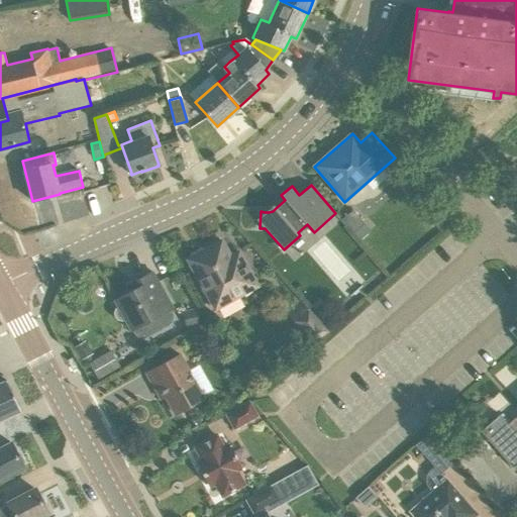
[(353,233),(365,224),(352,210),(341,220),(353,233)]
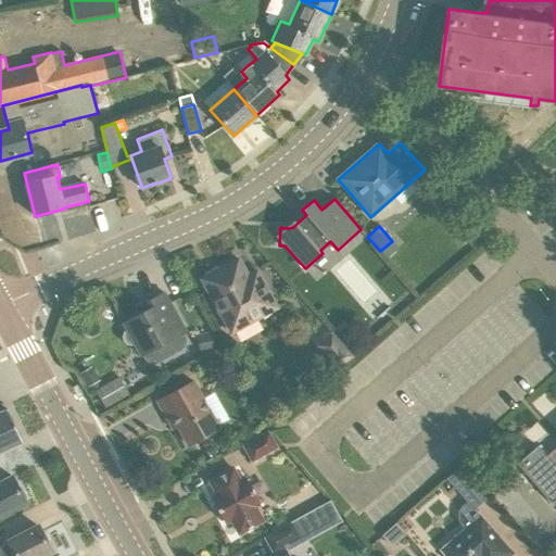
[(278,310),(267,290),(256,272),(248,276),(239,260),(202,279),(234,335),(278,310)]
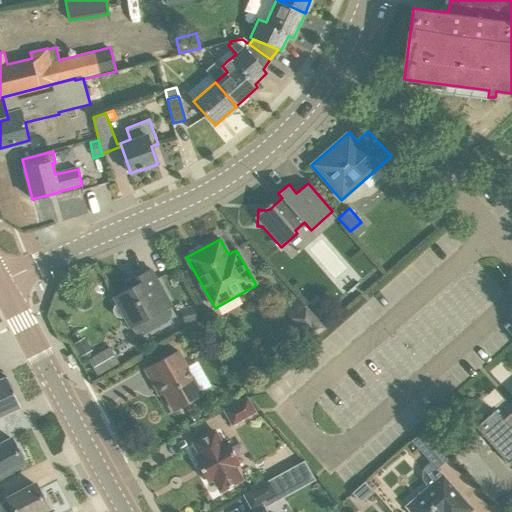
[(122,317),(124,316),(131,327),(131,328),(135,333),(139,335),(144,335),(147,333),(168,322),(171,318),(172,314),(171,310),(169,307),(171,306),(151,269),(127,283),(130,288),(114,297),(117,303),(115,305),(114,307),(113,309),(113,311),(115,314),(115,315),(116,316),(118,317),(120,317),(121,317),(122,317)]
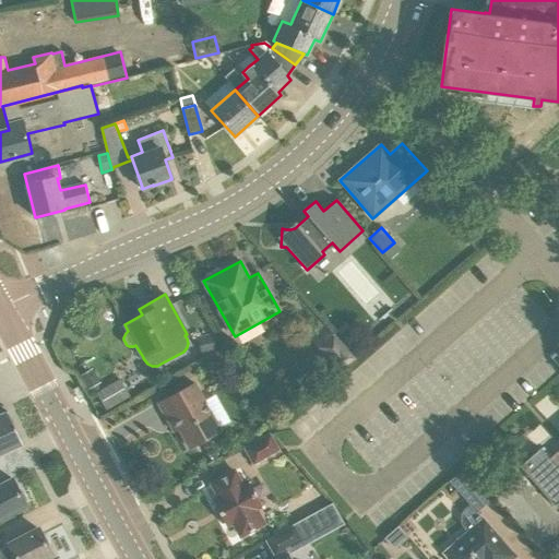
[(217,351),(214,333),(198,336),(202,354),(217,351)]
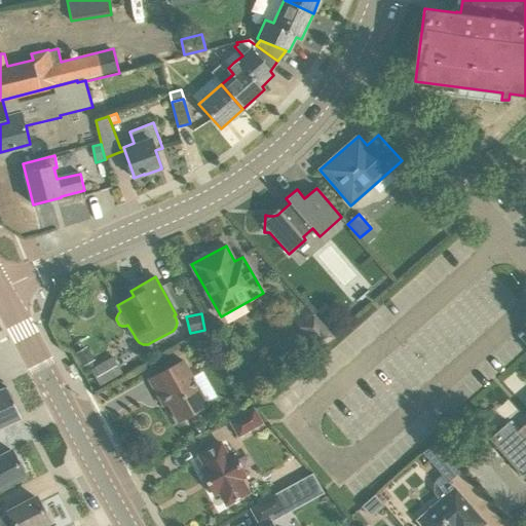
[(335,337),(334,337),(315,313),(300,327),(320,350),(335,337)]
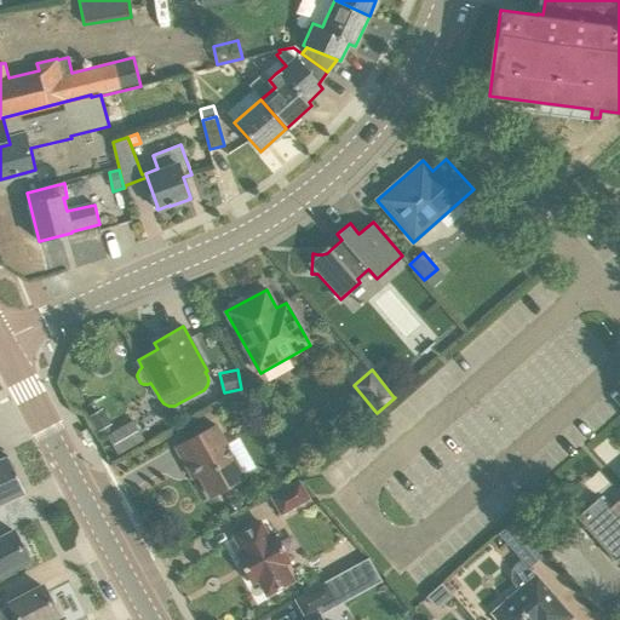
[(239,406),(245,408),(253,403),(246,391),(234,399),(239,406)]
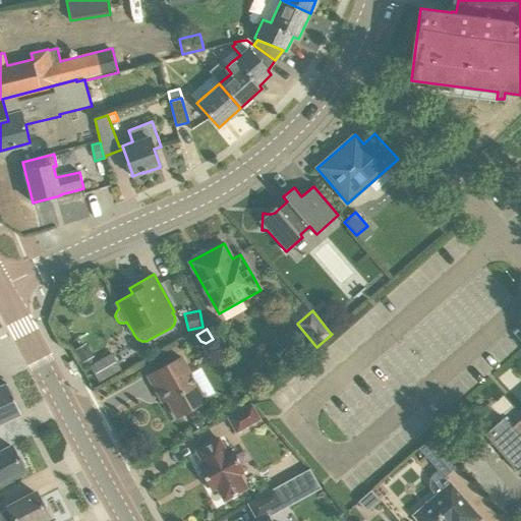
[(81,363),(82,363),(84,362),(91,358),(94,357),(87,344),(74,350),(81,363)]
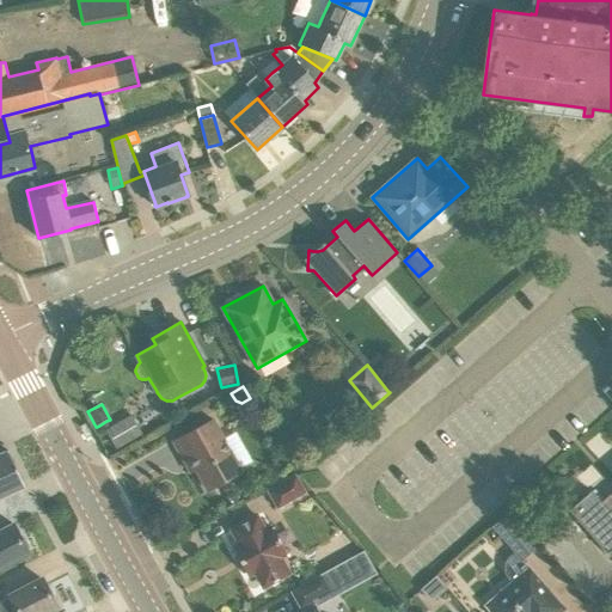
[(132,415),(105,429),(116,450),(142,434),(132,415)]
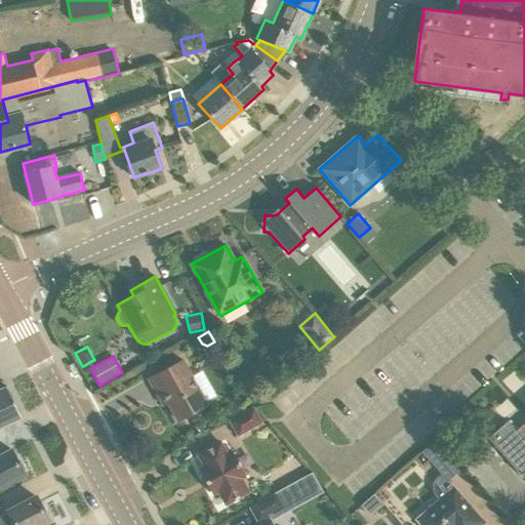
[(178,420),(209,403),(185,359),(149,378),(164,405),(168,403),(178,420)]
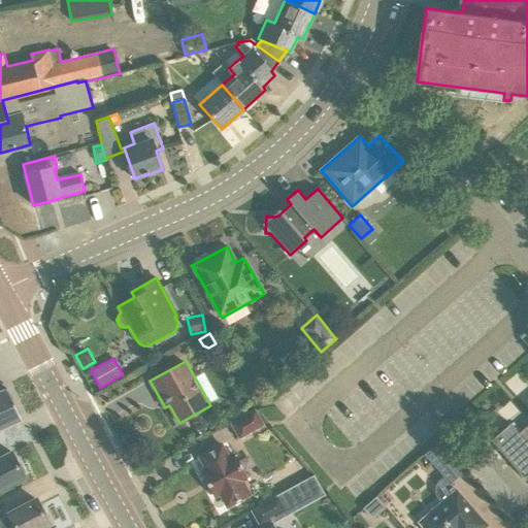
[(0,426),(1,429),(22,420),(6,389),(0,391),(0,426)]
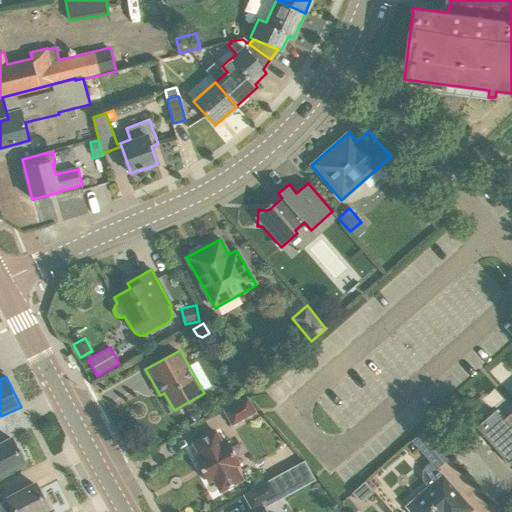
[(233,426),(257,412),(248,396),(223,410),(233,426)]
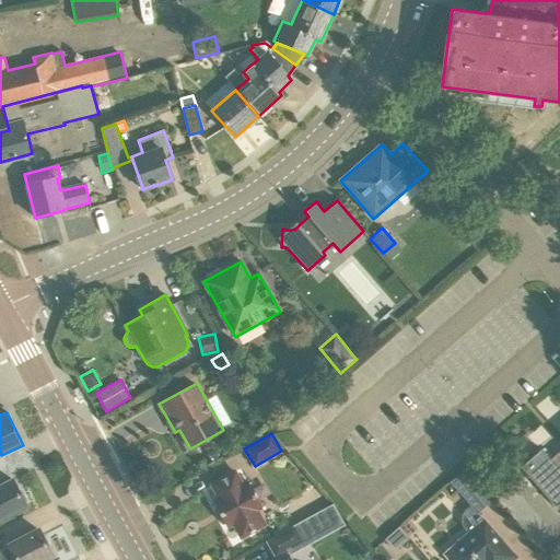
[(559,451),(550,459),(541,450),(521,467),(556,506),(559,502),(559,451)]
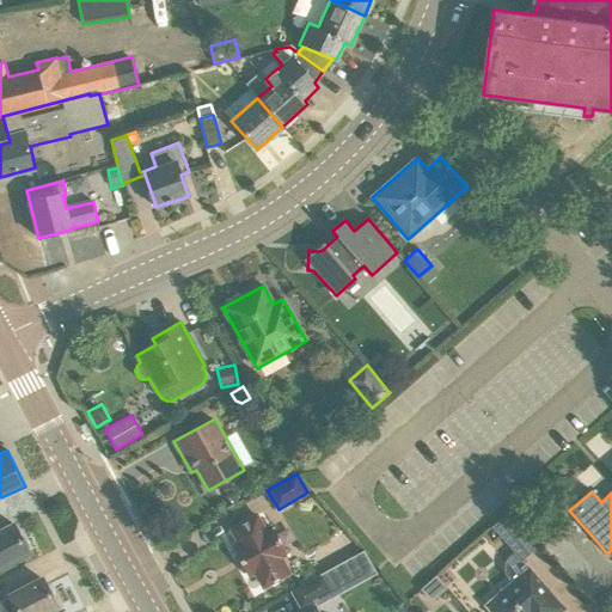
[(263,587),(292,571),(283,557),(288,555),(271,525),(267,527),(259,514),(232,530),(240,545),(233,549),(249,575),(255,571),(263,587)]
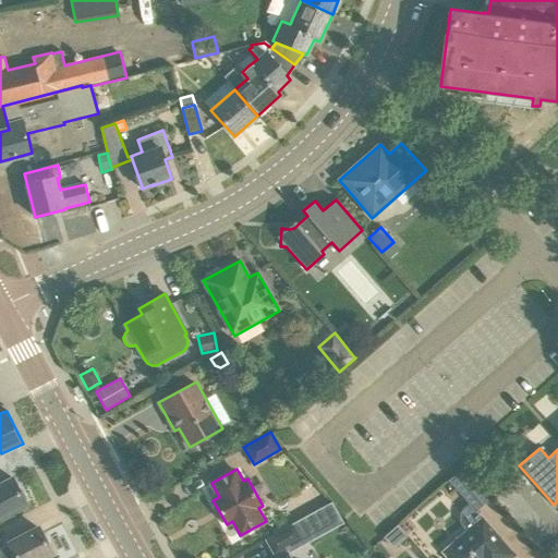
[(462,469),(449,481),(476,511),(489,500),(462,469)]
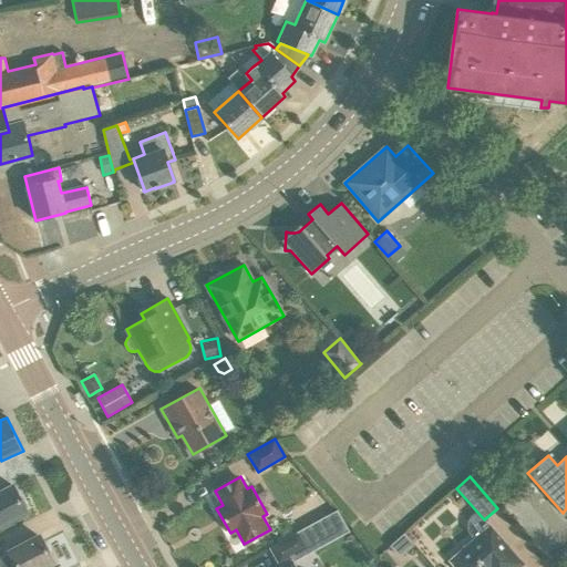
[(0,526),(27,513),(24,508),(27,507),(22,498),(20,500),(12,485),(11,486),(0,492),(0,526)]
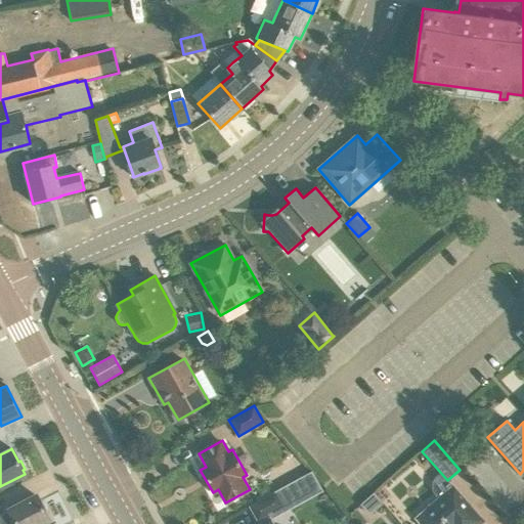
[(480,523),(484,521),(452,485),(415,517),(420,523),(480,523)]
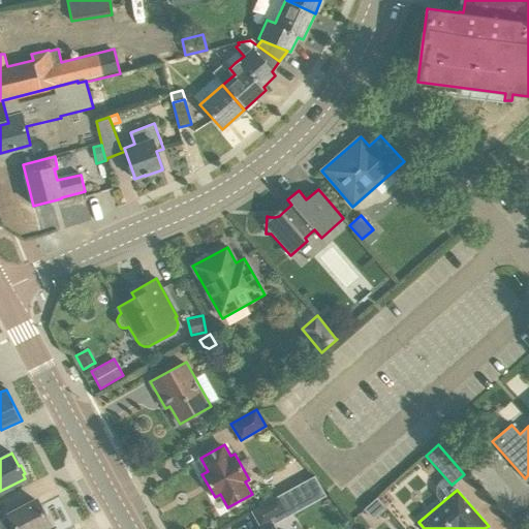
[(276,528),(272,520),(287,511),(279,496),(251,511),(259,526),(261,528),(276,528)]
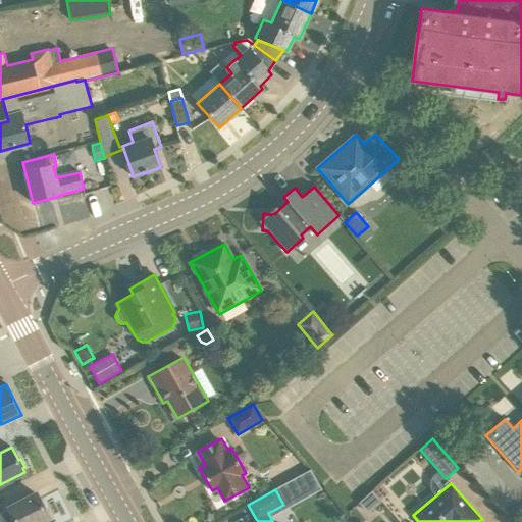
[(368,513),(382,502),(373,491),(359,503),(368,513)]
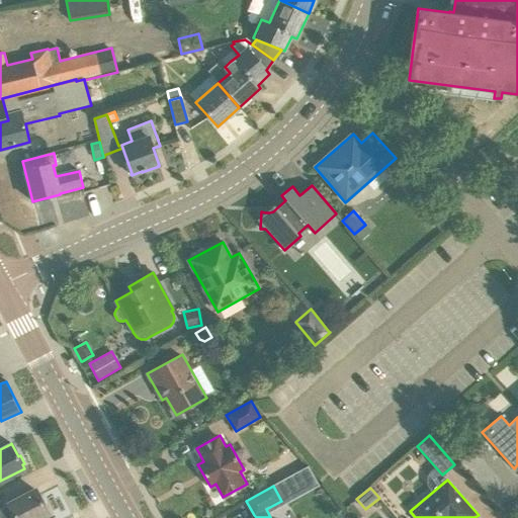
[(40,517),(49,514),(35,490),(7,505),(7,506),(0,509),(0,517),(40,517)]
